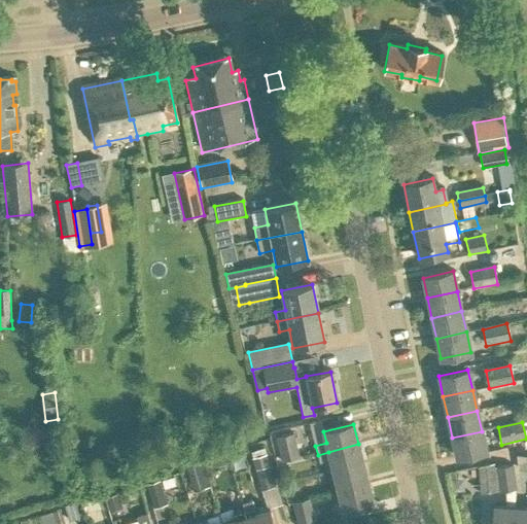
[(482,431),(452,438),(457,458),(486,451),(482,431)]
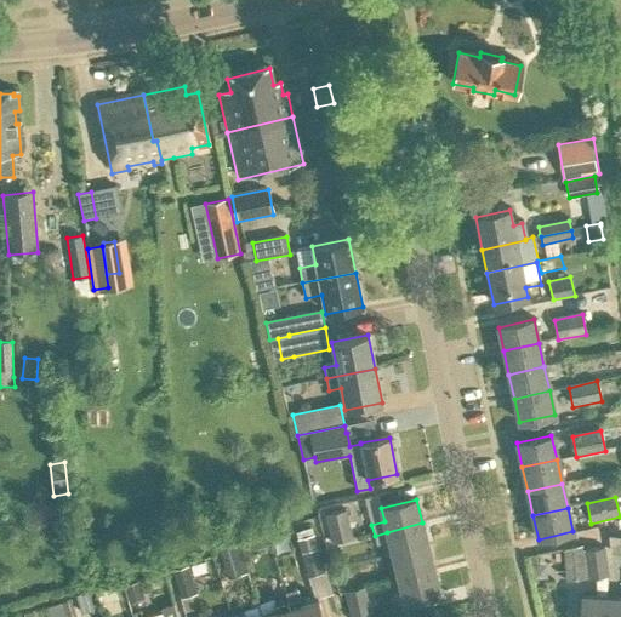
[(353,540),(347,512),(325,516),(332,544),(353,540)]
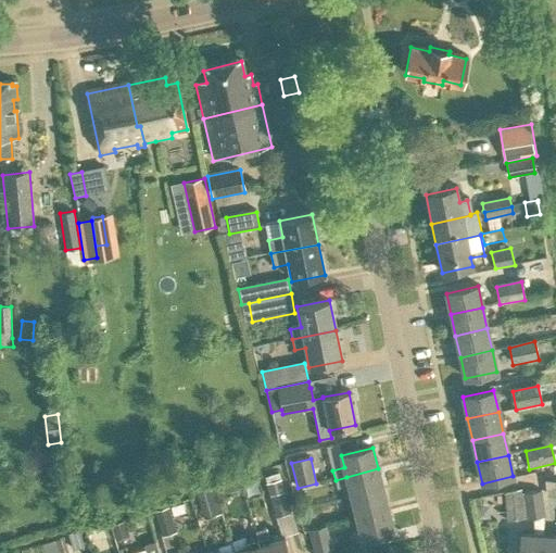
[(338,489),(349,487),(352,498),(383,490),(378,468),(346,477),(336,480),(338,489)]
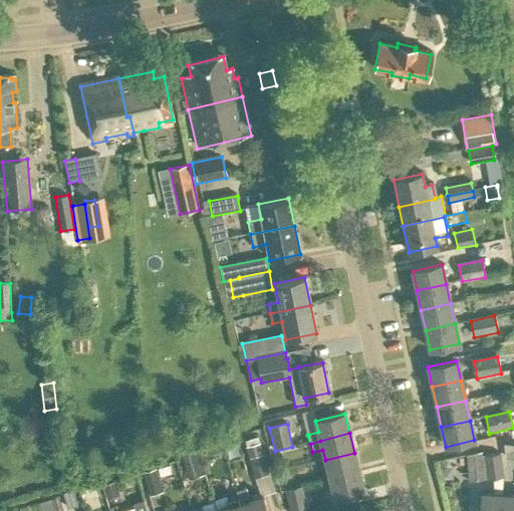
[(258,437),(246,441),(247,448),(260,444),(258,437)]
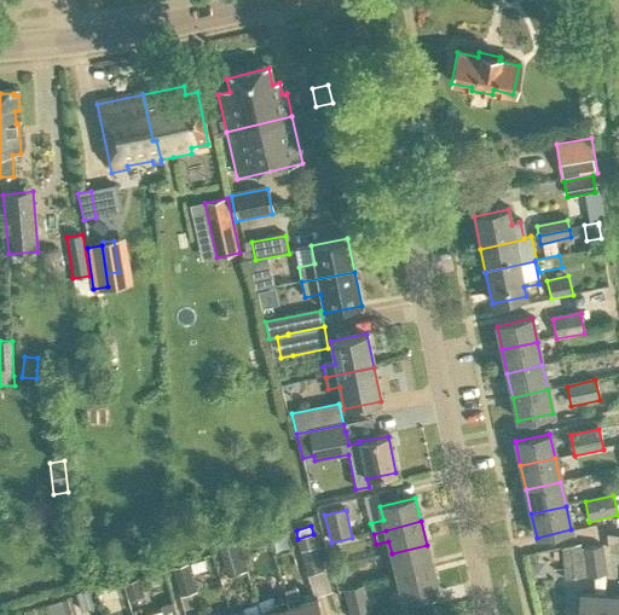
[(323,573),(313,534),(298,539),(296,539),(307,578),(323,573)]
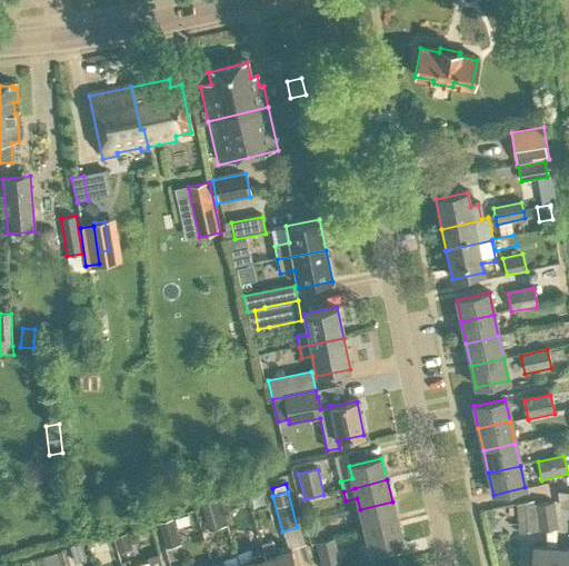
[(230,493),(218,497),(219,498),(220,504),(223,510),(235,507),(232,499),(230,494),(230,493)]
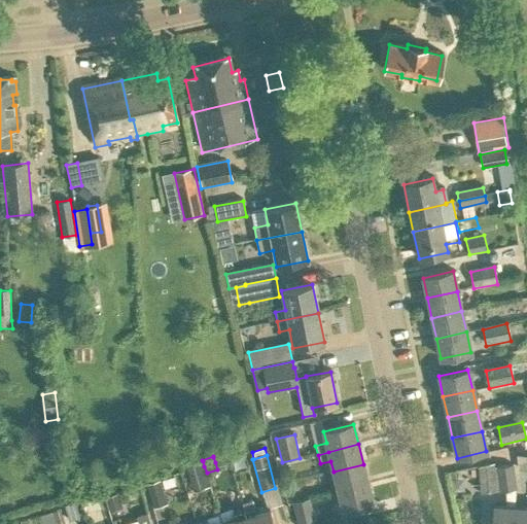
[(526,473),(526,457),(517,456),(519,472),(526,473)]
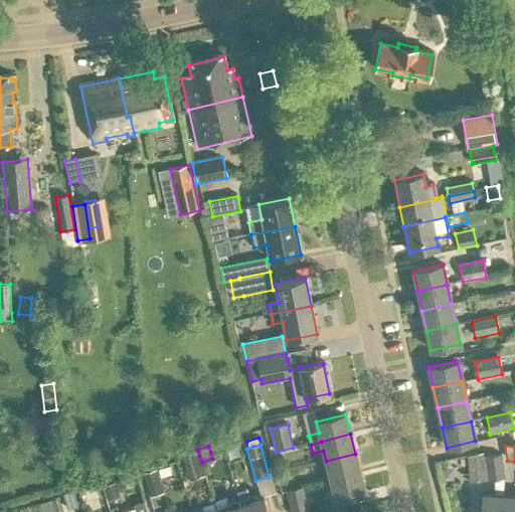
[(326,461),(331,481),(360,474),(355,454),(326,461)]
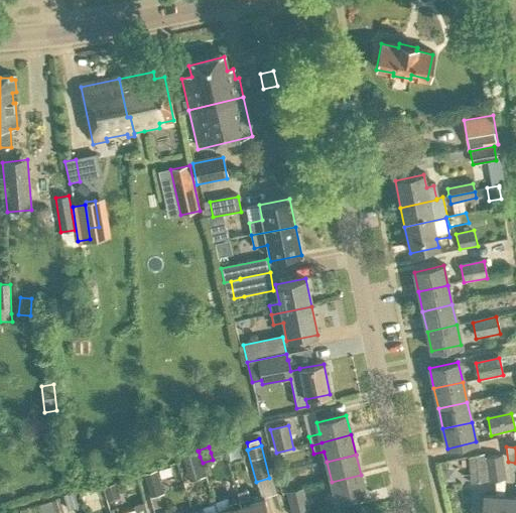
[(468,458),(468,464),(470,485),(490,482),(486,459),(484,458),(484,455),(468,458)]
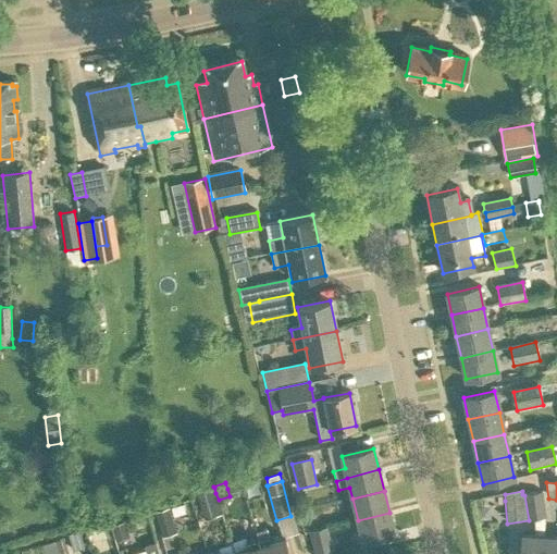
[(542,493),(524,495),(529,520),(546,518),(542,493)]
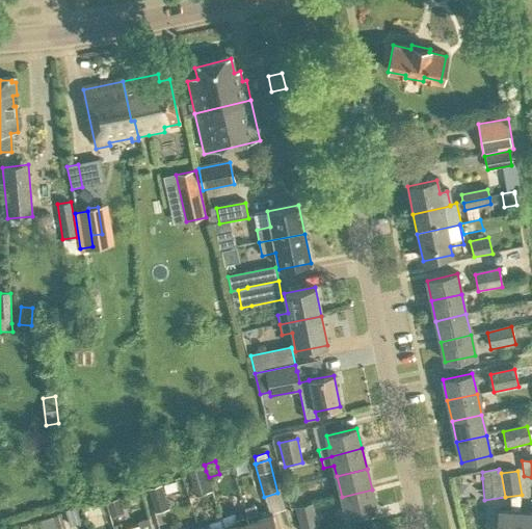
[(194,494),(208,490),(204,473),(189,476),(194,494)]
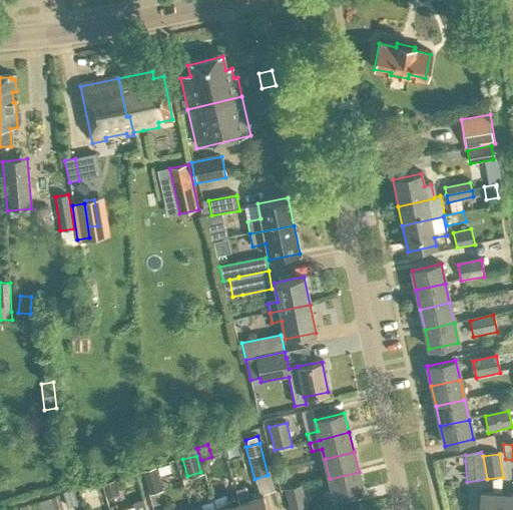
[(160,477),(172,473),(169,465),(157,469),(160,477)]
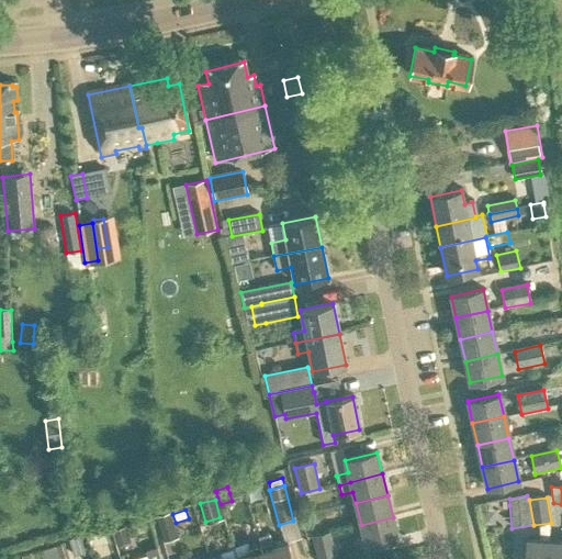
[(165,545),(179,539),(171,514),(156,518),(165,545)]
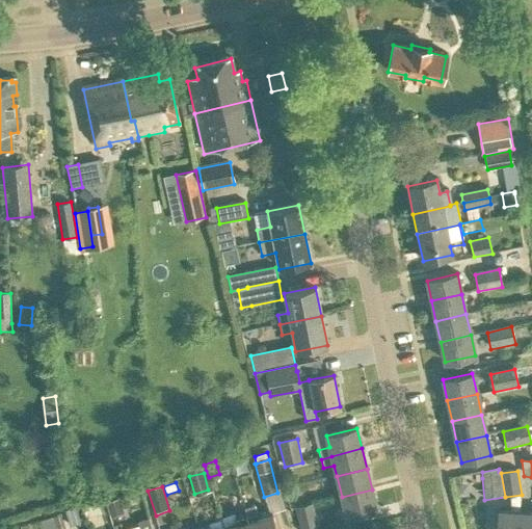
[(372,490),(342,497),(347,518),(377,509),(372,490)]
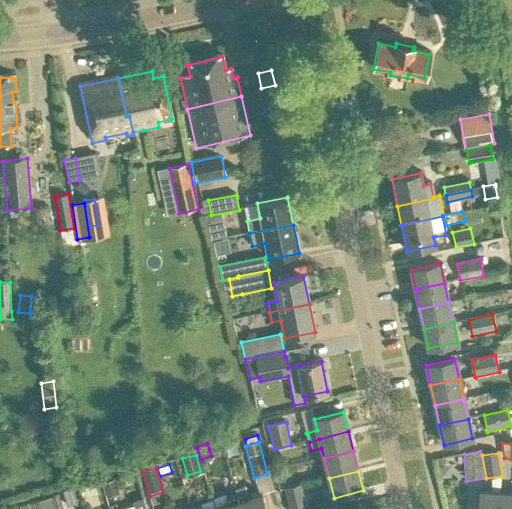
[(105,495),(118,491),(115,480),(102,484),(105,495)]
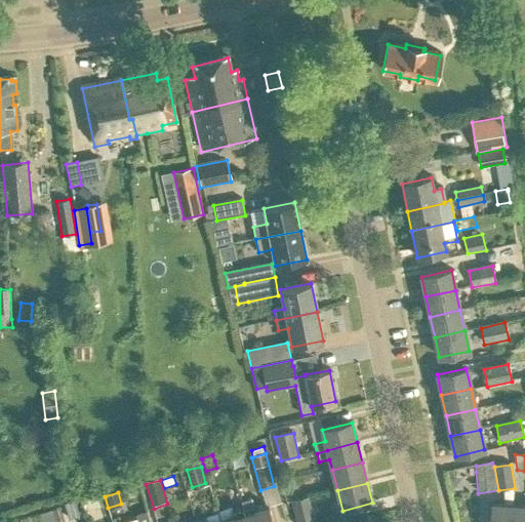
[(101,511),(95,496),(83,500),(88,515),(101,511)]
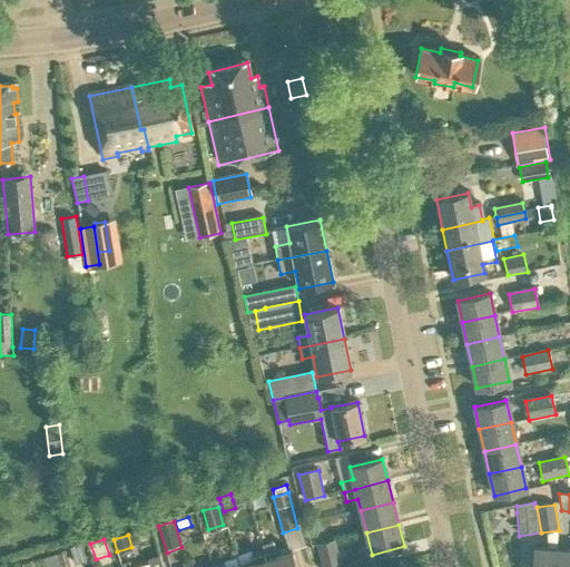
[(342,566),(335,540),(316,545),(321,566),(342,566)]
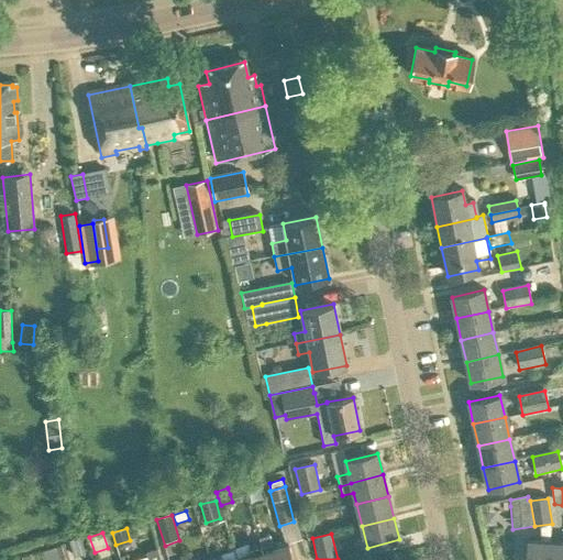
[(258,539),(261,547),(265,559),(293,559),(288,544),(274,548),(269,536),(258,539)]
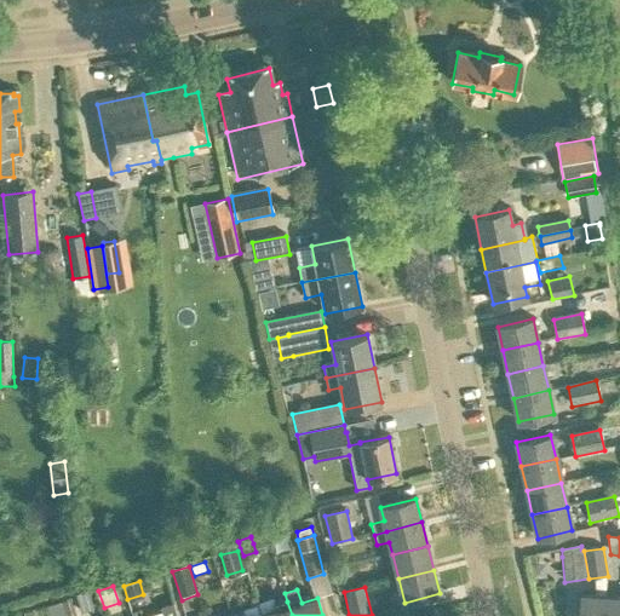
[(89,591),(76,594),(81,612),(93,610),(89,591)]
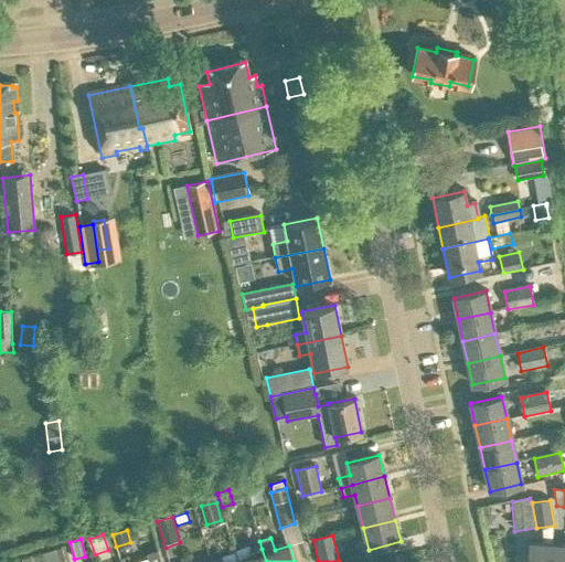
[(552,561),(553,544),(532,543),(530,561),(552,561)]
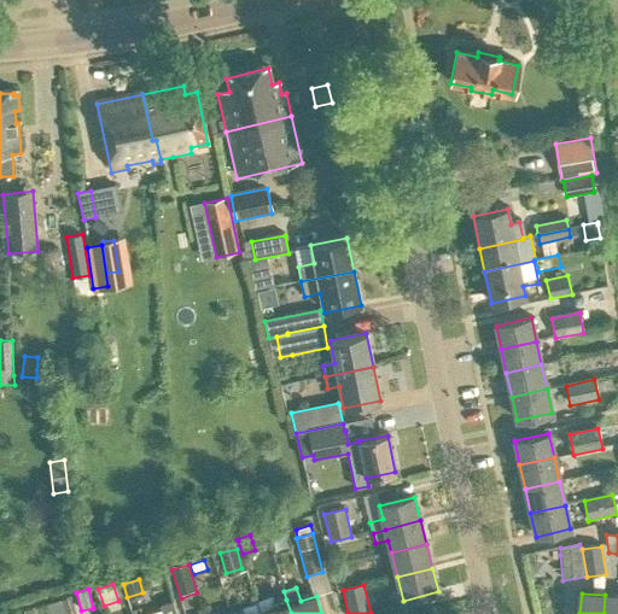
[(617,613),(617,595),(605,595),(604,613),(617,613)]
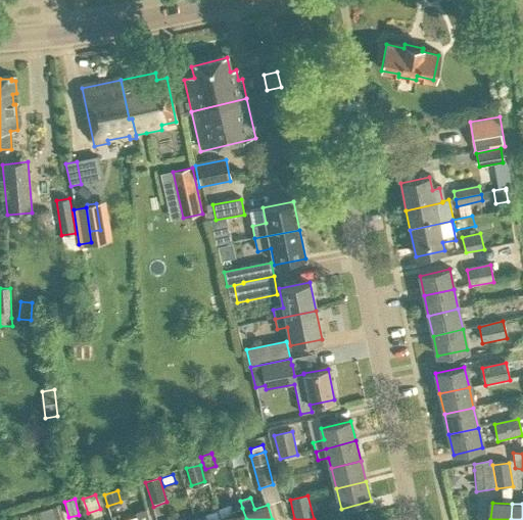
[(246,519),(242,508),(232,511),(233,516),(223,519),(246,519)]
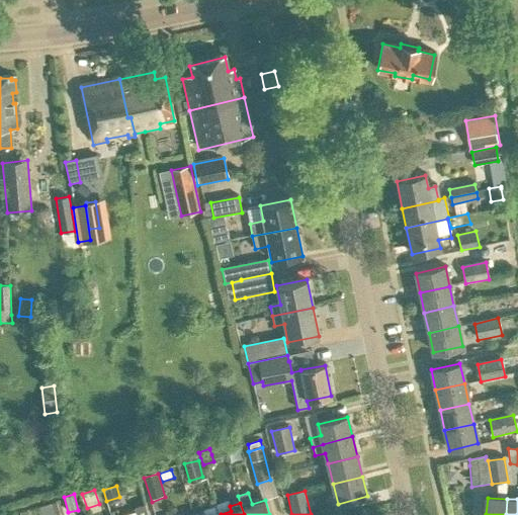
[(148,514),(145,505),(135,509),(136,514),(148,514)]
